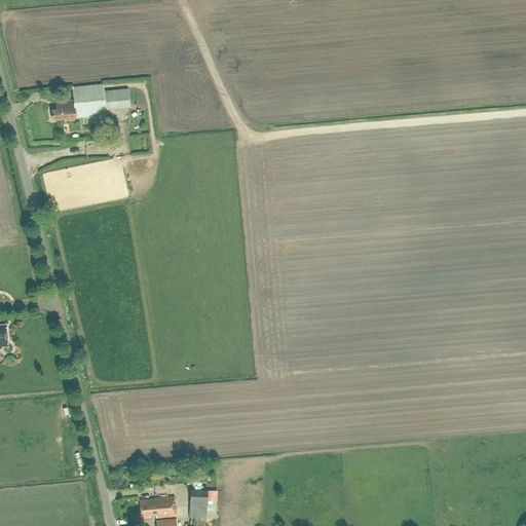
[(104,84),(71,87),(72,101),(59,102),(59,109),(51,110),(52,120),(106,115),(106,110),(129,107),(127,88),(104,90),(104,84)]
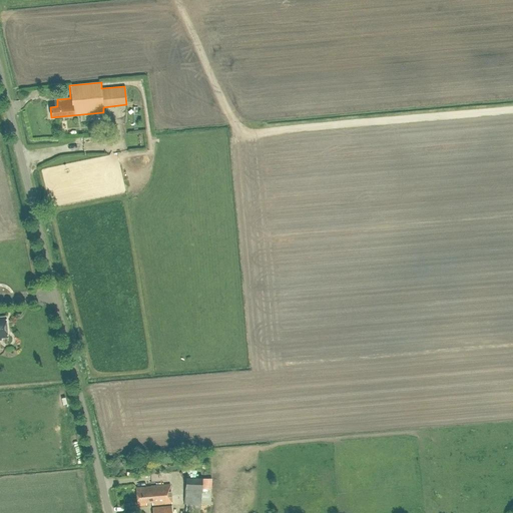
[(202,477),(203,488),(213,487),(212,476),(202,477)]
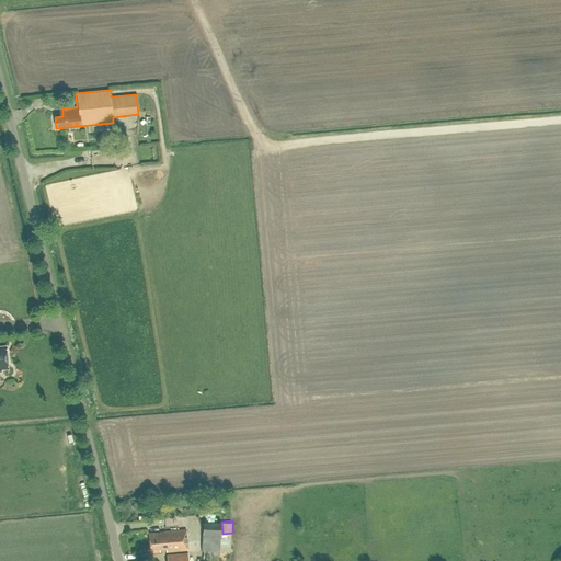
[(219,551),(221,523),(203,522),(202,550),(219,551)]
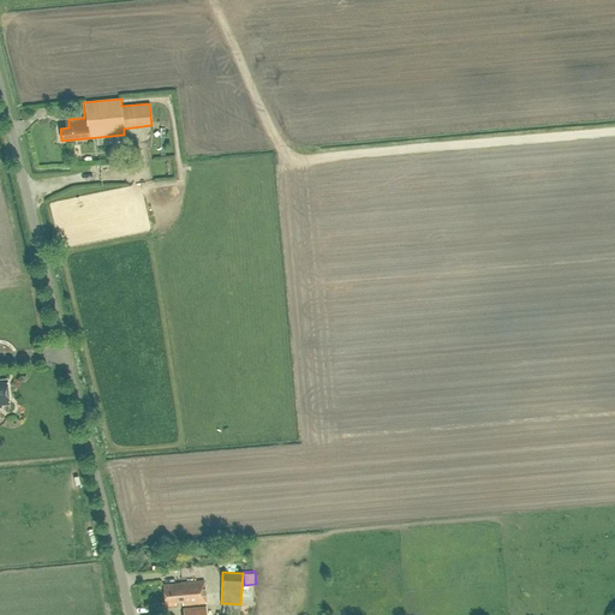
[(183,605),(206,603),(203,580),(163,585),(165,607),(175,605),(175,602),(183,602),(183,605)]
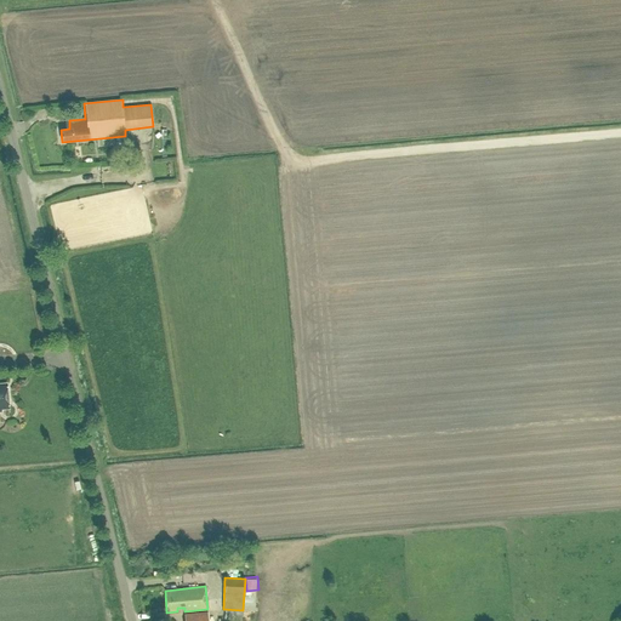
[(260,592),(245,591),(245,609),(258,610),(260,592)]
